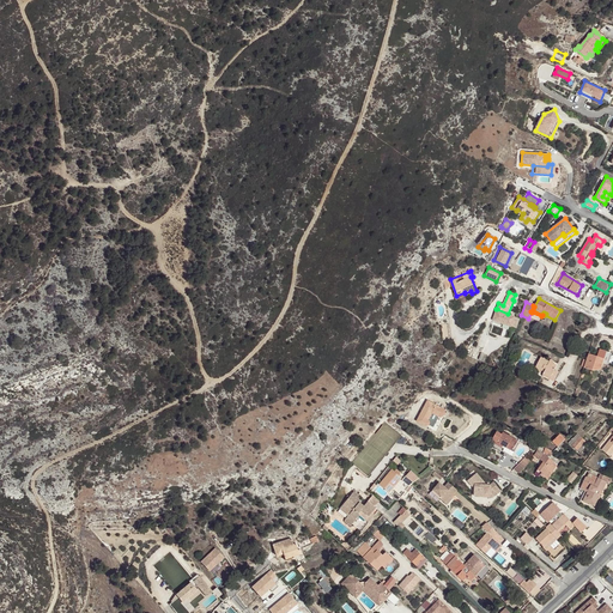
[(508,314),(497,309),(492,320),(510,327),(515,317),(508,314)]
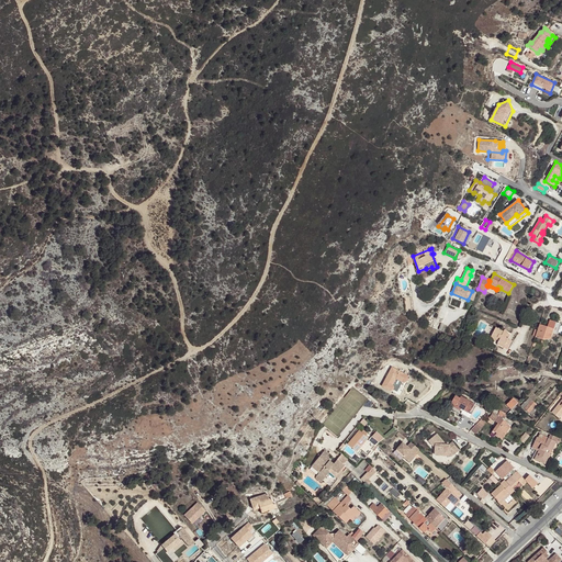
[(554,329),(540,324),(536,337),(543,339),(550,339),(554,329)]
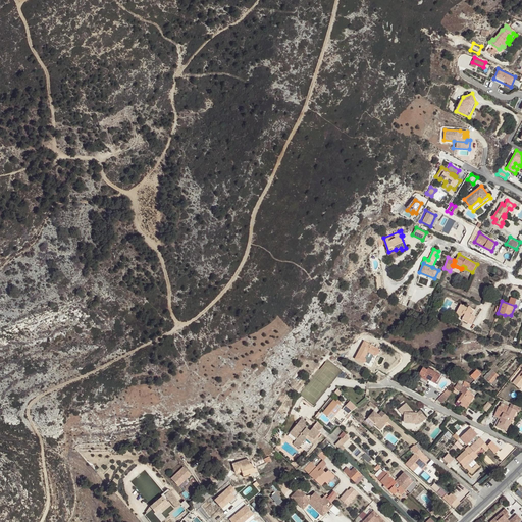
[(470,309),(470,308),(468,307),(468,308),(460,304),(456,314),(463,318),(469,321),(468,322),(471,324),(475,317),(472,315),(474,311),(471,310),(470,309)]
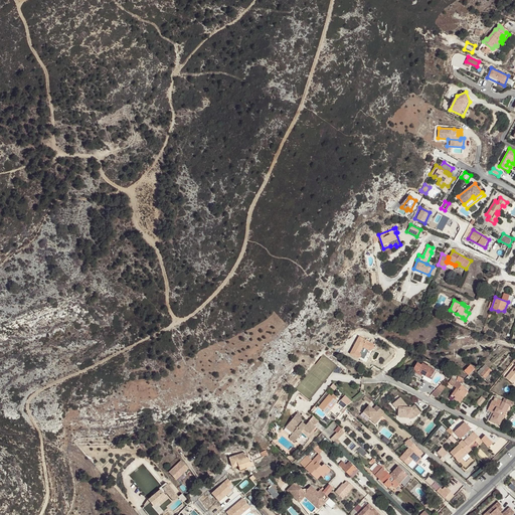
[(372,343),(359,336),(350,354),(358,358),(359,357),(360,357),(360,356),(360,355),(360,354),(360,353),(363,347),(368,349),(369,350),(370,350),(371,349),(372,349),(372,348),(373,347),(373,346),(373,345),(373,344),(373,343),(372,343)]
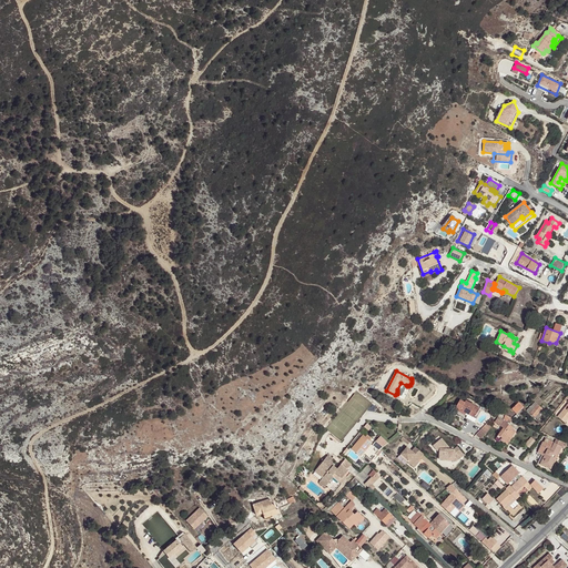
[(501,383),(519,381),(519,375),(519,371),(518,371),(500,373),(501,383)]
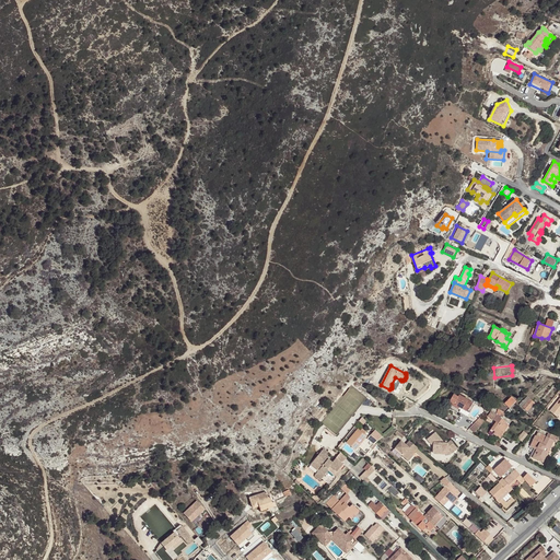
[(350,412),(351,413),(365,397),(361,394),(356,401),(348,410),(350,412)]
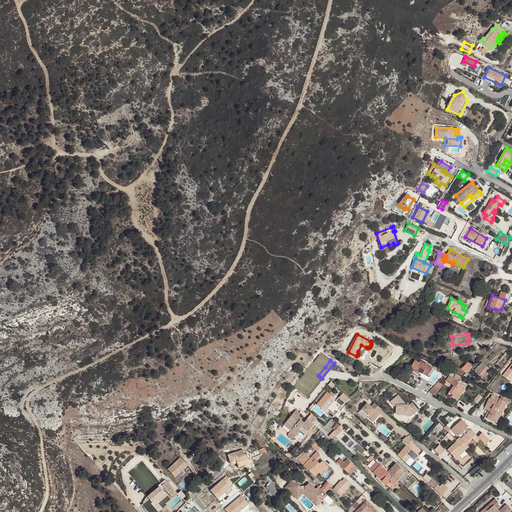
[(415,360),(410,369),(419,374),(420,372),(427,376),(427,375),(428,375),(433,368),(420,361),(419,363),(415,360)]
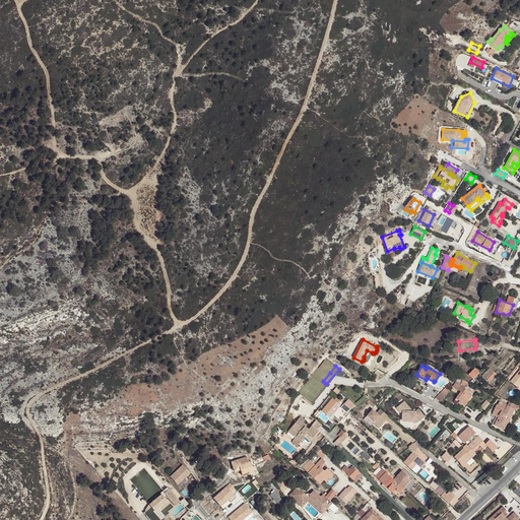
[(493,384),(500,376),(490,368),(482,376),(493,384)]
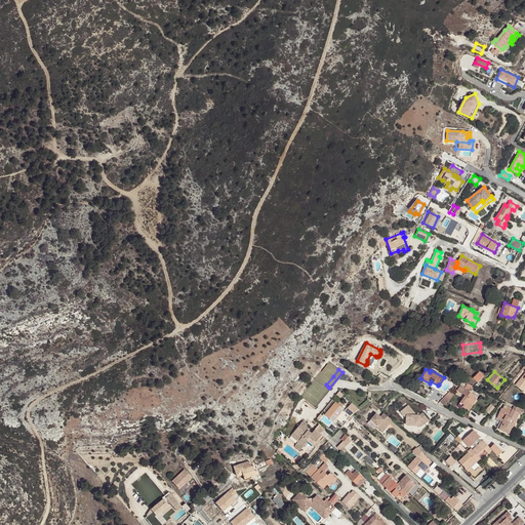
[(516,386),(522,391),(524,387),(524,371),(524,377),(524,378),(523,376),(516,386)]
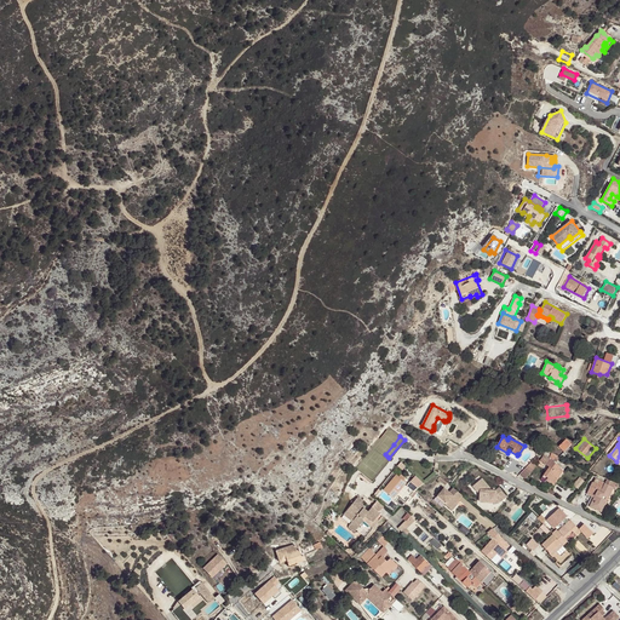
[(560,447),(564,452),(568,448),(572,445),(567,440),(560,447)]
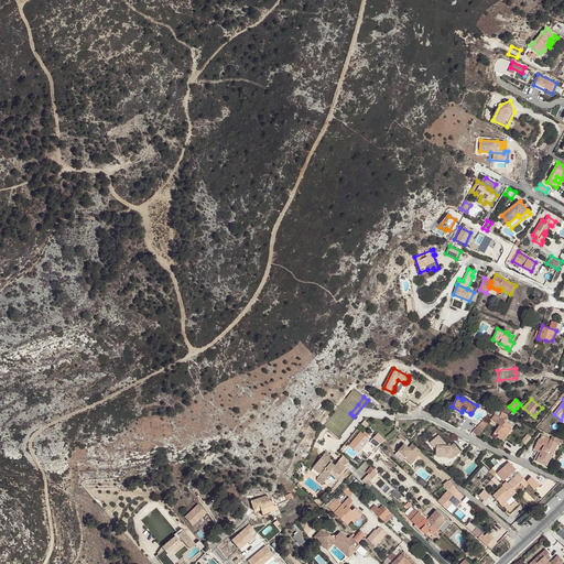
[(495,432),(499,435),(502,438),(508,431),(510,432),(513,429),(509,425),(510,425),(495,414),(491,419),(500,425),(495,432)]
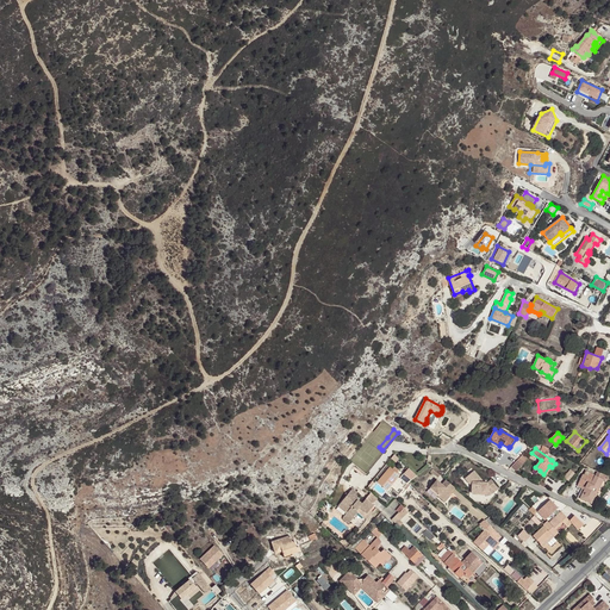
[(371,462),(372,464),(383,450),(381,449),(371,462)]
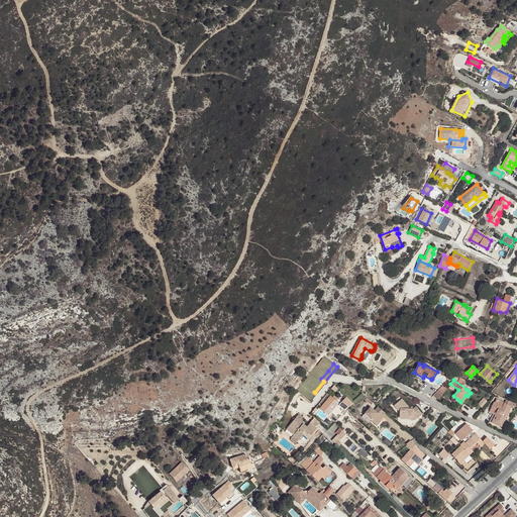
[(439,390),(443,394),(447,389),(443,385),(439,390)]
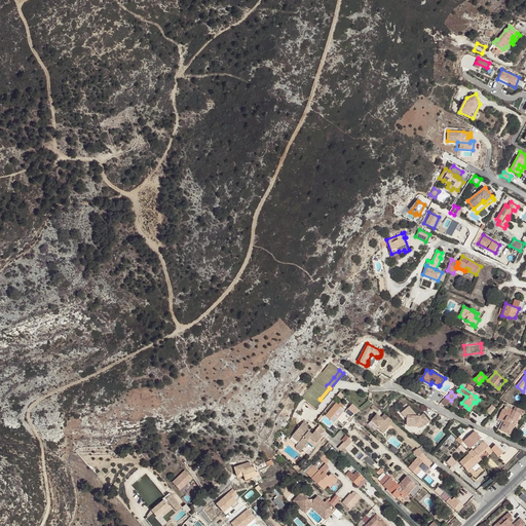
[(308,400),(315,406),(321,400),(320,399),(313,393),(308,400)]
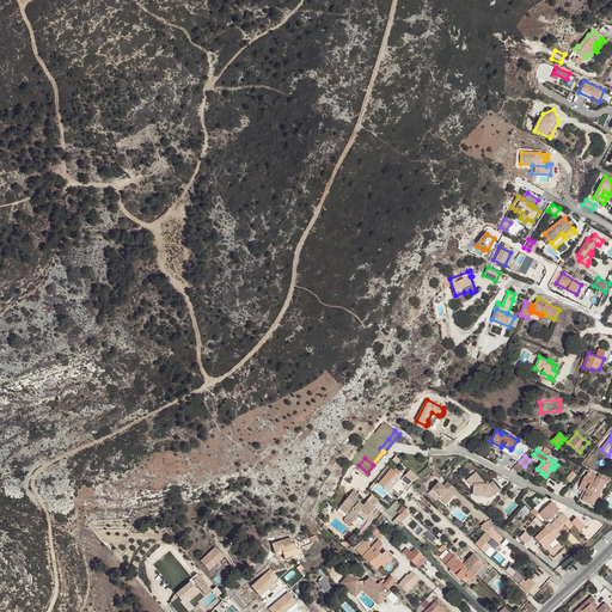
[(520,461),(513,469),(518,472),(525,466),(520,461)]
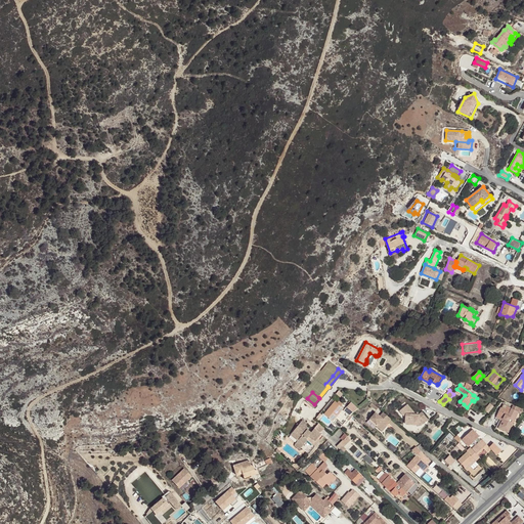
[(467,407),(464,404),(463,405),(468,409),(474,401),(472,400),(467,407)]
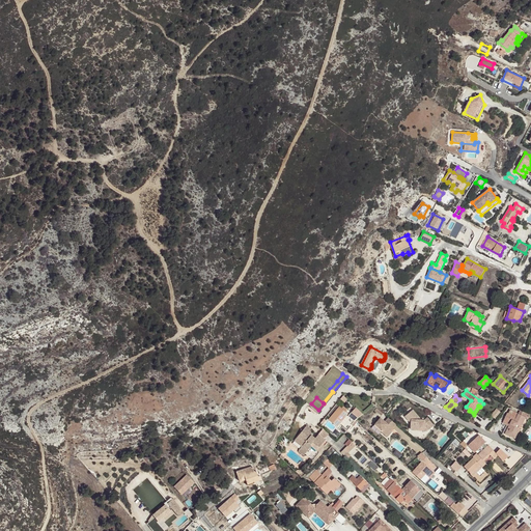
[(329,419),(337,426),(348,414),(345,412),(342,409),(339,407),(329,419)]
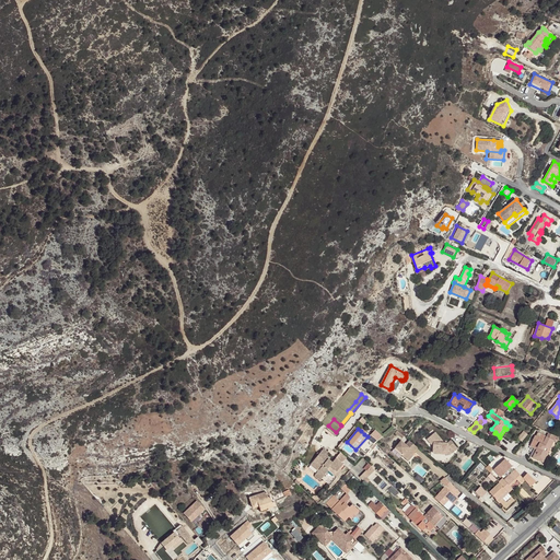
[(370,440),(374,444),(384,436),(376,430),(371,435),(372,436),(370,440)]
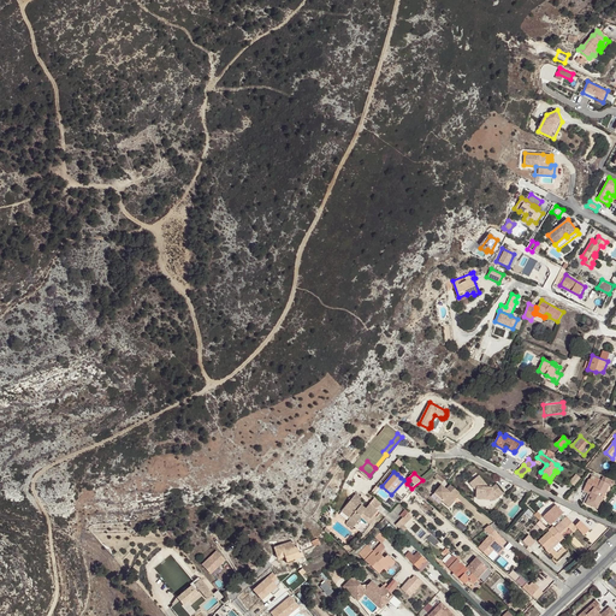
[(578,473),(572,481),(578,485),(582,477),(578,473)]
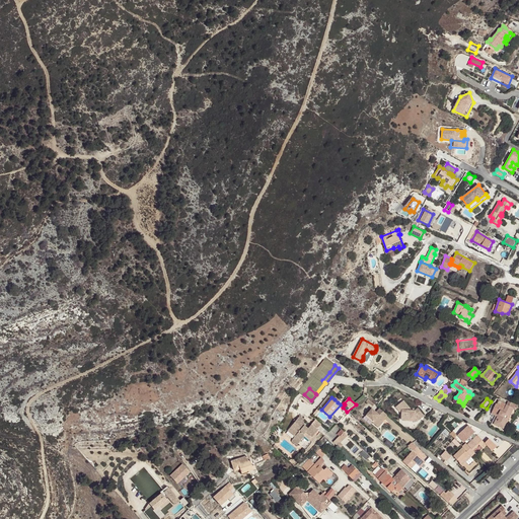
[(418,422),(425,416),(418,408),(415,411),(414,412),(412,411),(403,400),(395,408),(402,415),(401,419),(402,421),(418,422)]
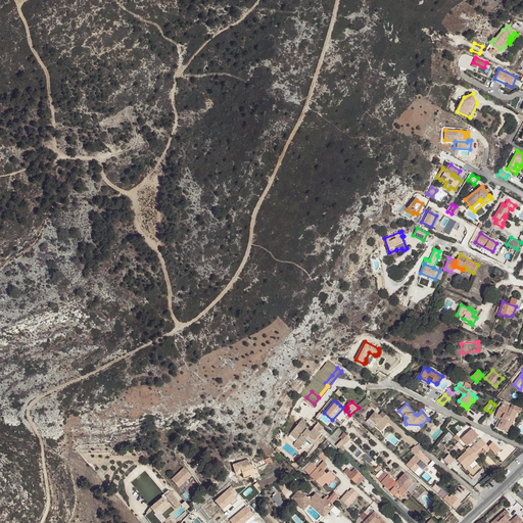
[(522,409),(513,405),(512,408),(503,403),(501,408),(500,407),(496,416),(502,418),(497,428),(502,429),(503,427),(507,429),(511,419),(514,420),(518,411),(521,413),(522,409)]
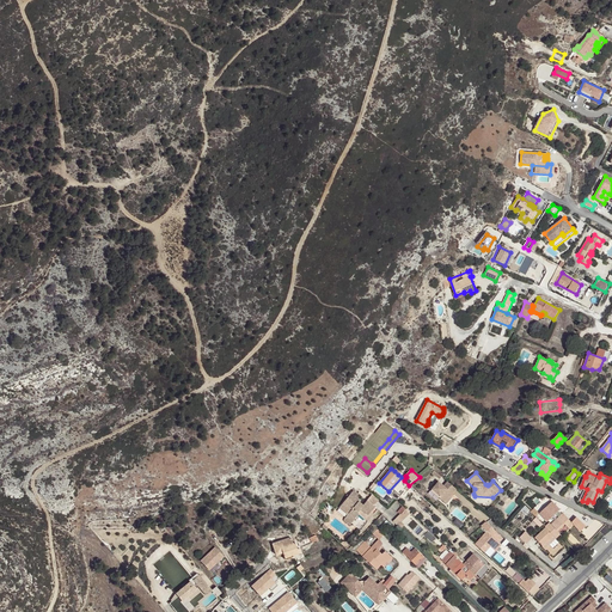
[(457,489),(447,482),(444,485),(438,481),(432,488),(441,496),(440,497),(445,502),(450,496),(451,496),(457,489)]
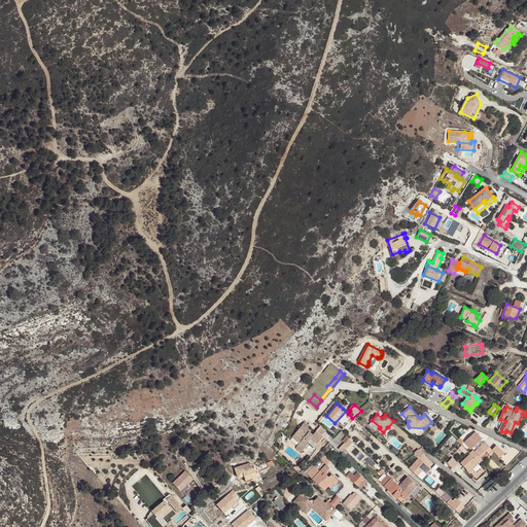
[(380,427),(372,420),(371,421),(379,428),(380,427)]
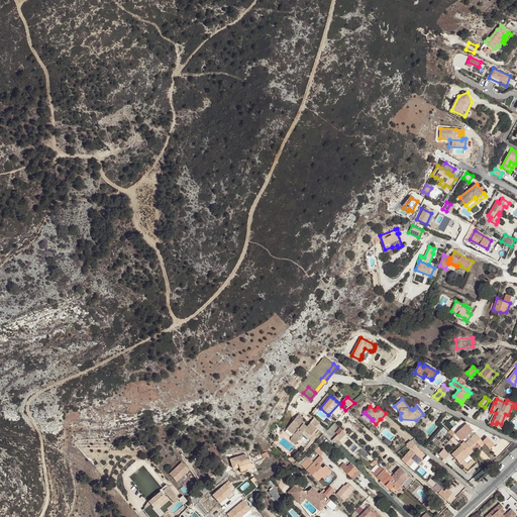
[(286,429),(293,435),(294,434),(303,423),(304,422),(301,419),(302,417),(299,414),(286,429)]
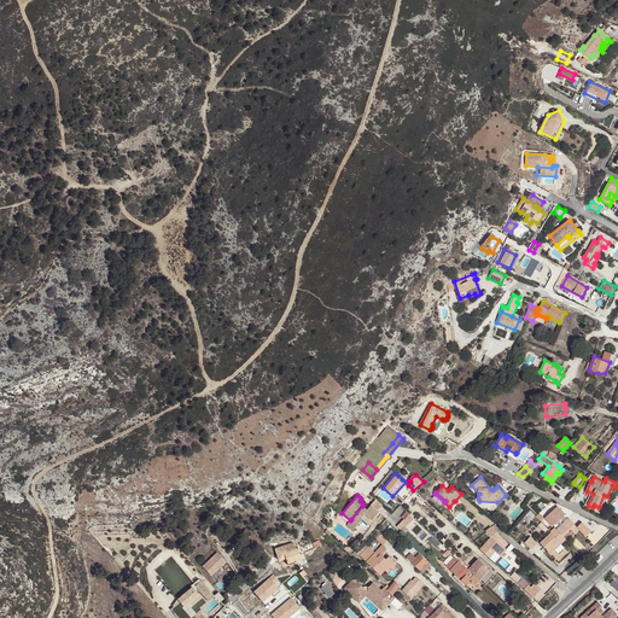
[(594,505),(593,507),(600,511),(607,496),(604,495),(599,507),(594,505)]
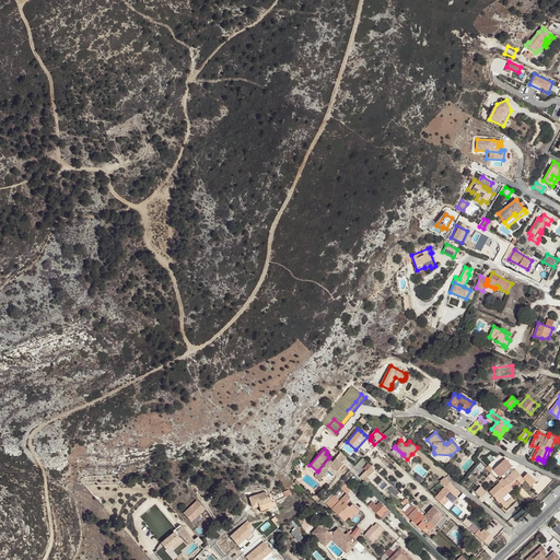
[(318,470),(325,475),(328,470),(334,475),(339,467),(342,464),(341,462),(336,458),(333,462),(328,458),(318,470)]
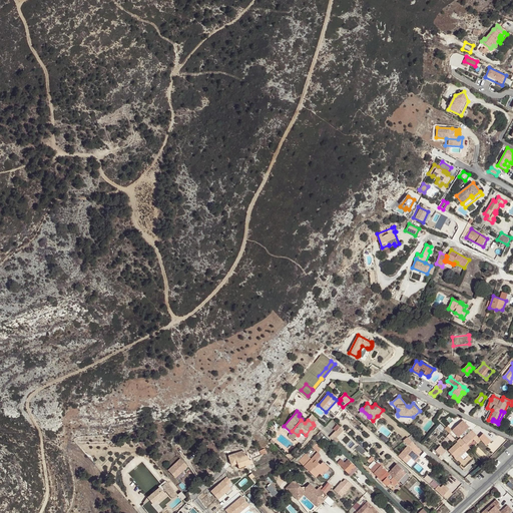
[(457,441),(458,442),(462,446),(465,443),(466,445),(473,439),(474,440),(477,443),(481,440),(474,432),(472,431),(477,426),(478,425),(473,423),(459,436),(460,438),(457,441)]
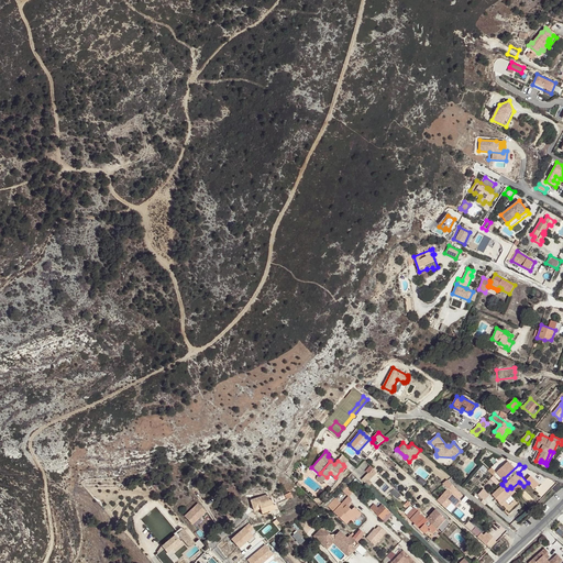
[(370,481),(377,472),(374,468),(370,473),(368,473),(362,479),(368,486),(372,483),(370,481)]
